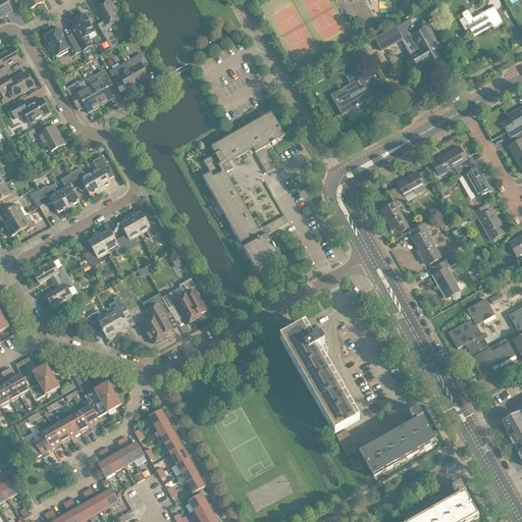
[(10,0),(0,0),(0,17),(4,15),(5,16),(6,16),(5,14),(11,11),(6,3),(10,0)]
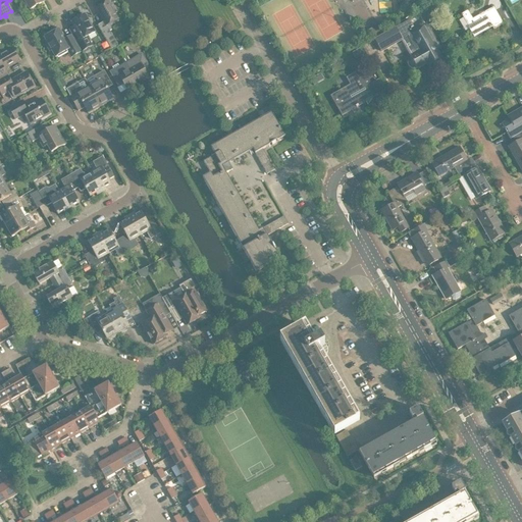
[(23,0),(30,9),(42,2),(40,0),(23,0)]
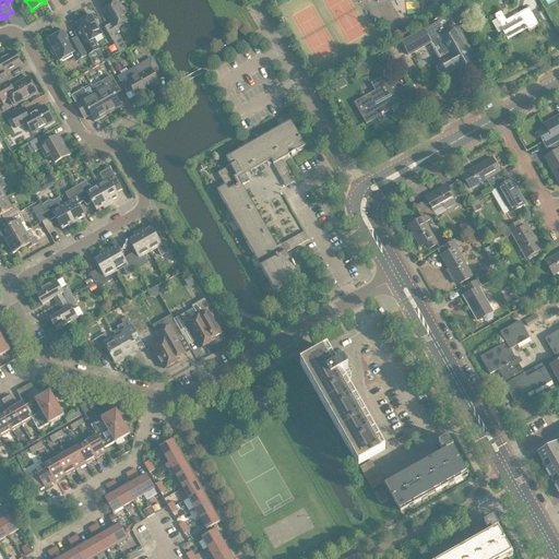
[(103,8),(111,23),(105,26),(119,52),(126,48),(114,27),(127,20),(122,14),(125,13),(120,6),(119,7),(116,1),(103,8)]
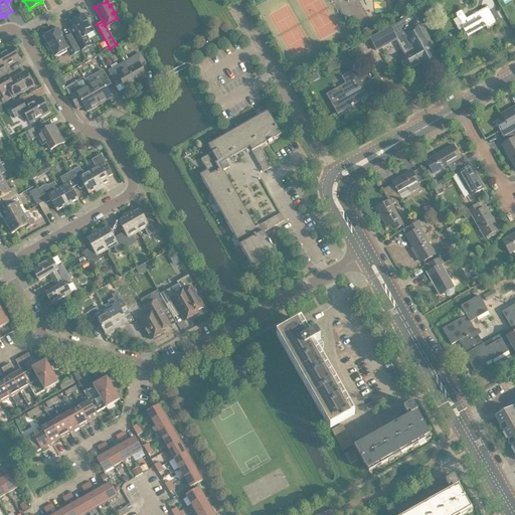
[(466,18),(461,10),(455,13),(467,35),(479,28),(480,28),(480,27),(480,26),(479,24),(483,22),(487,28),(496,23),(487,6),(466,18)]
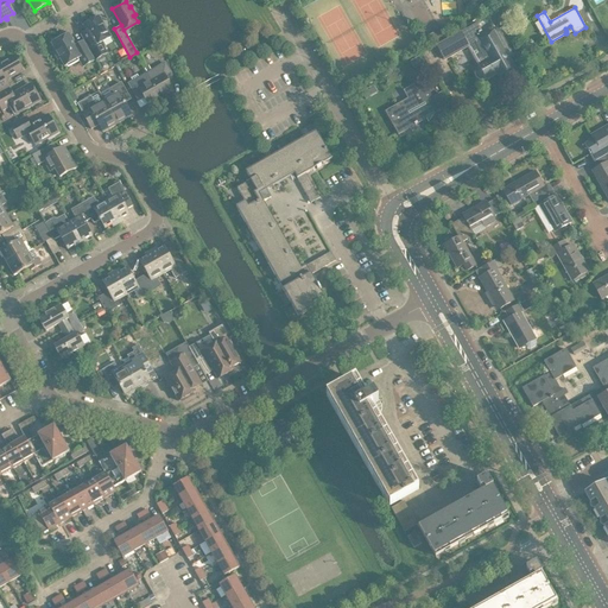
[(92,39),(84,43),(94,59),(107,52),(102,46),(105,45),(102,42),(111,37),(99,17),(83,25),(92,39)]
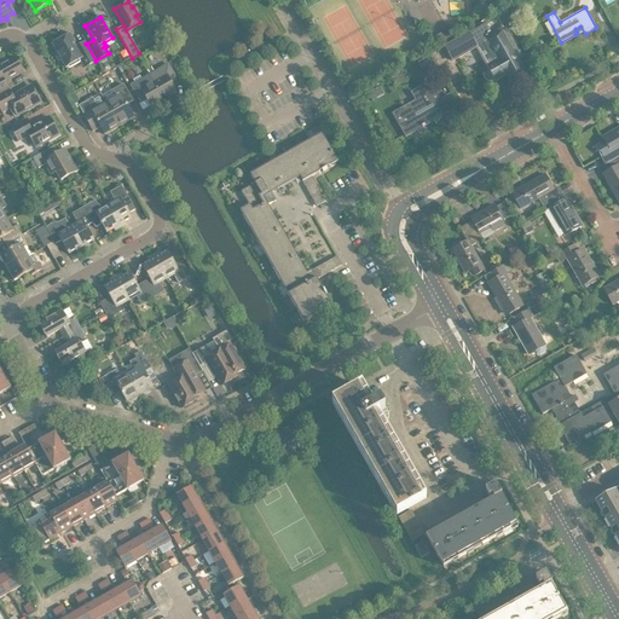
[(505,75),(509,81),(512,79),(515,79),(520,76),(522,73),(526,71),(516,53),(519,52),(505,29),(504,29),(501,24),(490,30),(485,23),(469,33),(476,46),(475,47),(486,68),(484,70),(482,74),(484,77),(486,80),(490,81),(493,80),(495,81),(505,75)]
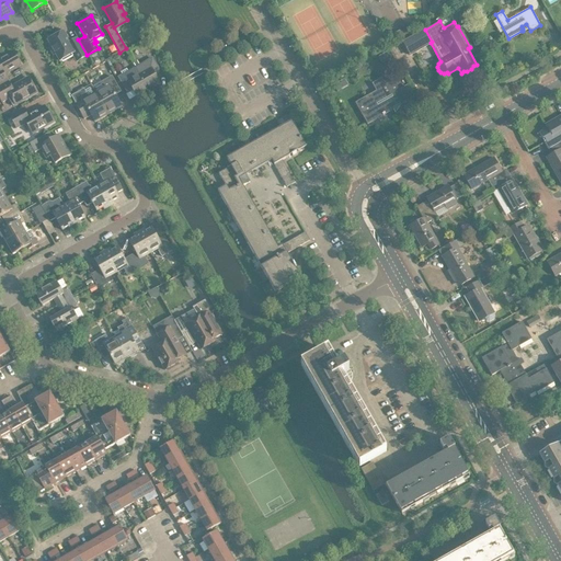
[(59,60),(75,53),(79,60),(87,55),(78,39),(78,41),(77,38),(71,42),(68,37),(67,37),(61,29),(57,32),(58,34),(47,39),(50,46),(50,49),(53,53),(56,54),(59,60)]
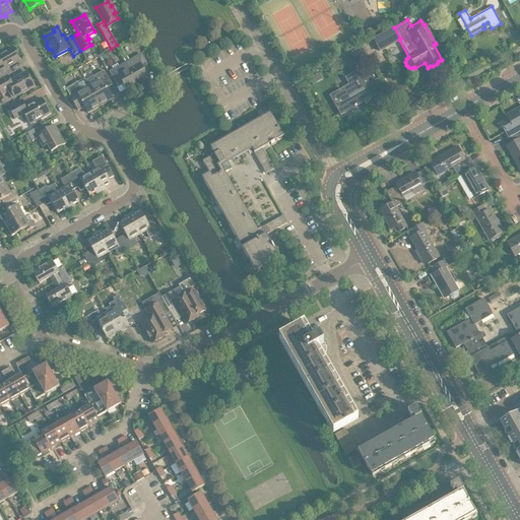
[(360,47),(350,53),(353,59),(364,53),(360,47)]
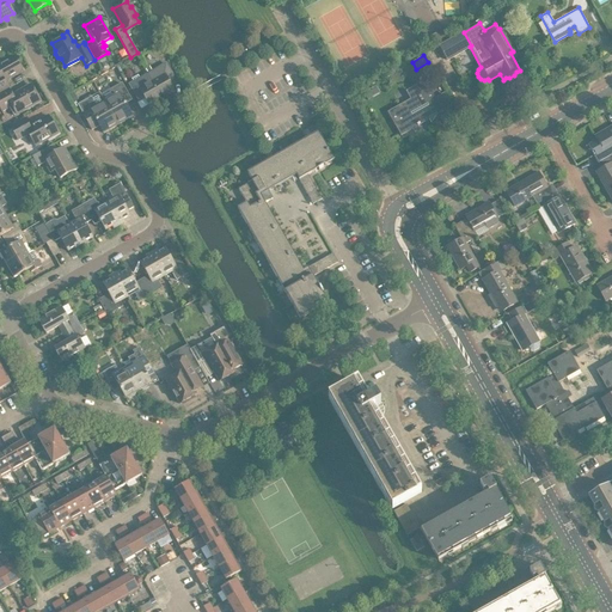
[(0,92),(8,89),(4,81),(23,71),(14,56),(0,63),(0,92)]
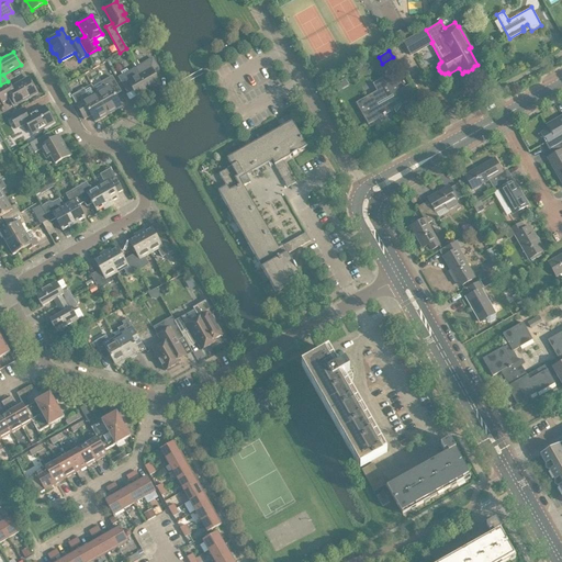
[(135,67),(135,68),(148,91),(160,85),(153,71),(158,69),(153,58),(139,65),(137,62),(133,64),(135,67)]
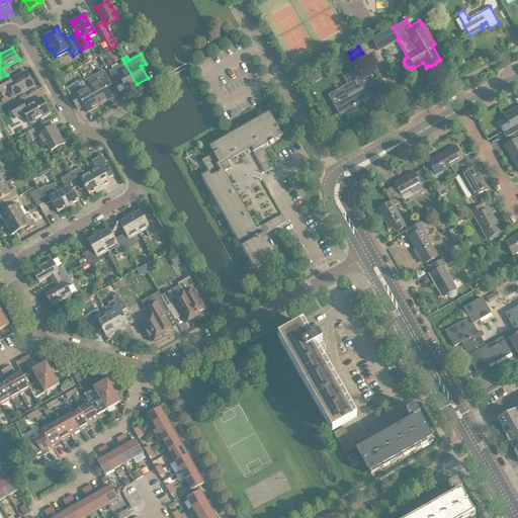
[(111,66),(112,69),(109,71),(115,82),(120,79),(126,90),(137,84),(124,63),(118,66),(116,63),(111,66)]
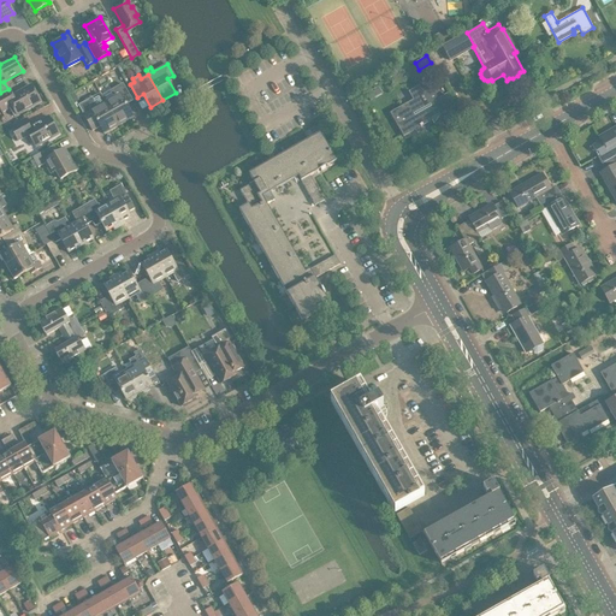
[(403,136),(445,112),(432,88),(427,81),(409,92),(413,100),(407,104),(407,102),(390,112),(403,136)]
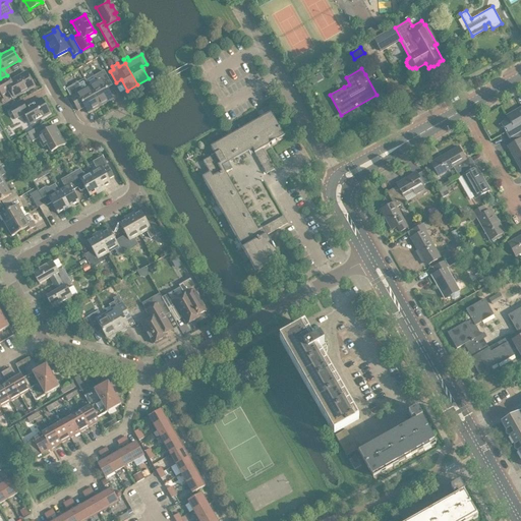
[(112,99),(104,84),(110,81),(104,71),(94,76),(97,81),(89,85),(100,106),(112,99)]
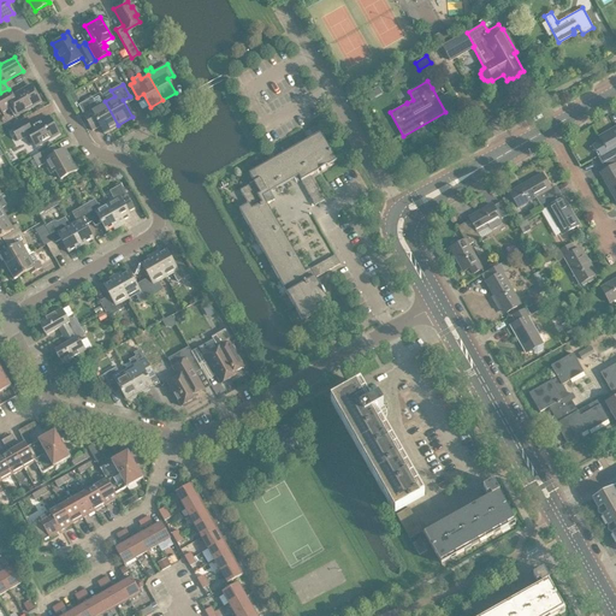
[(9,89),(0,93),(0,108),(7,105),(13,117),(40,101),(31,86),(12,96),(9,89)]
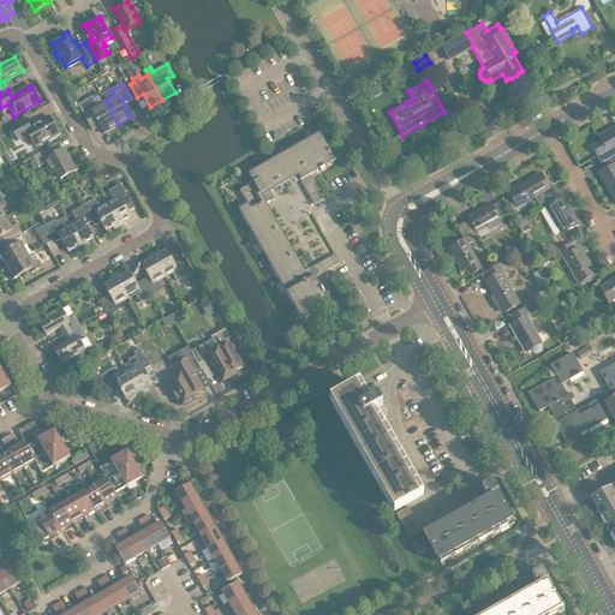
[(118,125),(105,101),(96,106),(91,97),(78,105),(93,130),(100,126),(103,133),(118,125)]
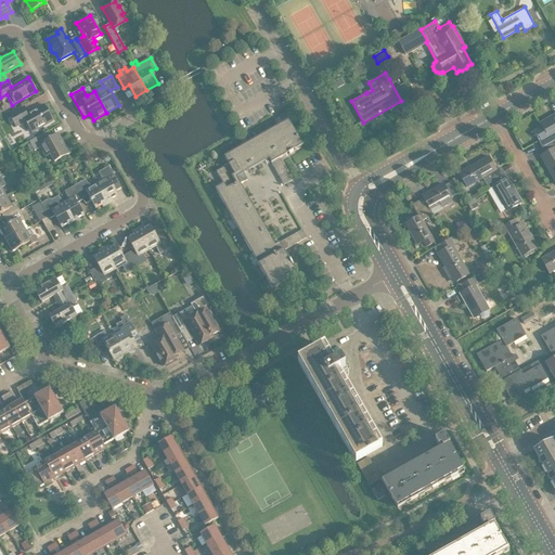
[(22,107),(9,115),(16,127),(26,121),(31,132),(53,120),(43,105),(26,115),(22,107)]
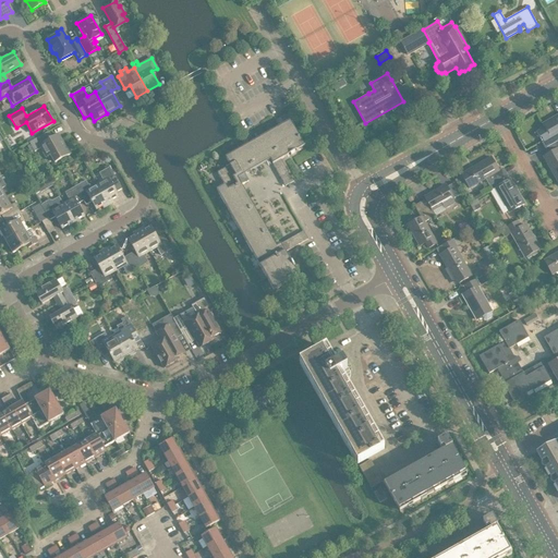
[(546,147),(557,140),(557,114),(542,124),(544,129),(538,132),(543,141),(541,142),(544,148),(546,147)]
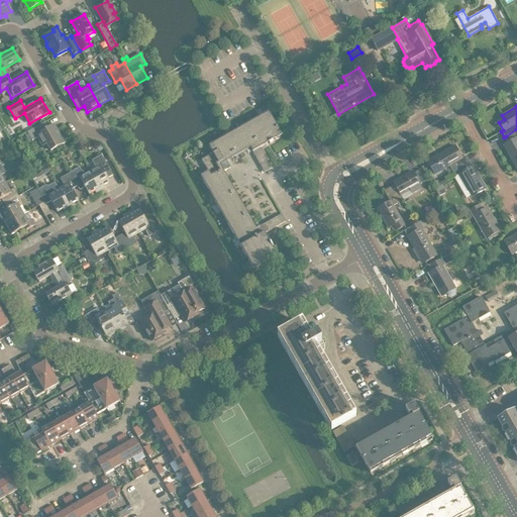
[(226,161),(249,147),(264,172),(272,168),(260,147),(267,143),(265,139),(273,135),(275,138),(282,134),(269,111),(208,145),(212,152),(201,160),(208,171),(200,176),(253,269),(277,255),(273,247),(269,249),(265,242),(269,240),(265,233),(285,221),(281,214),(255,228),(224,171),(230,168),(226,161)]
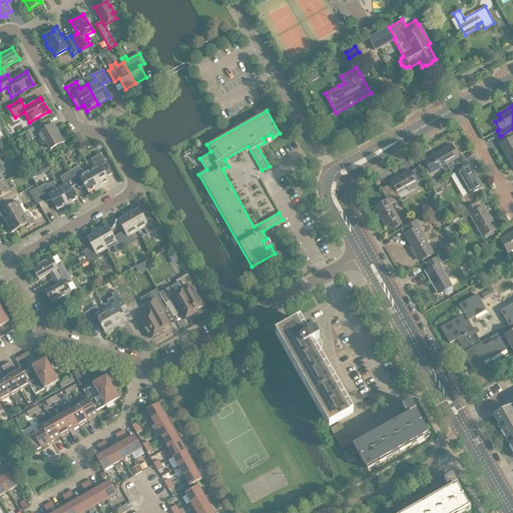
[(46,142),(50,149),(64,141),(62,136),(60,136),(56,128),(55,128),(54,126),(54,125),(53,123),(48,126),(44,120),(26,131),(27,132),(24,134),(28,139),(31,138),(31,139),(38,135),(39,138),(38,138),(41,144),(46,142)]
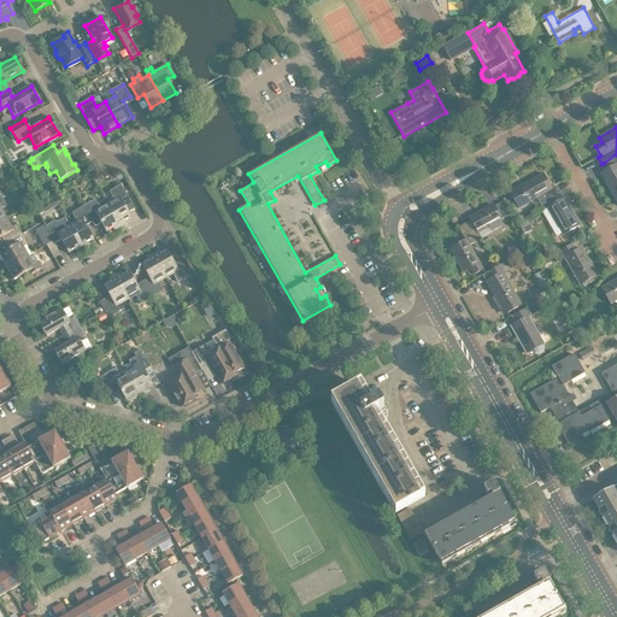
[(616,164),(616,163),(616,154),(604,163),(607,169),(600,172),(616,201),(616,164)]
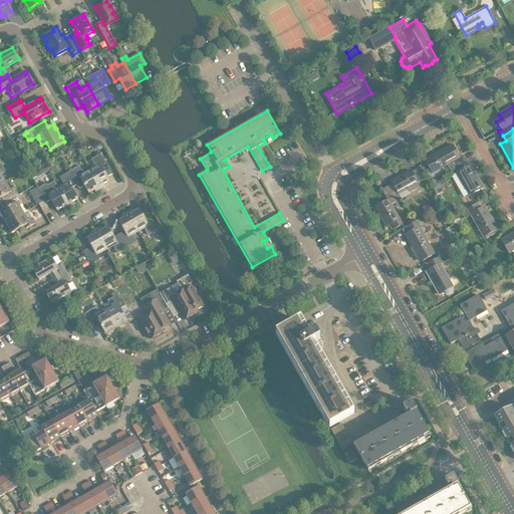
[(439,169),(447,164),(450,170),(466,160),(463,155),(459,157),(452,145),(425,161),(432,173),(439,169)]
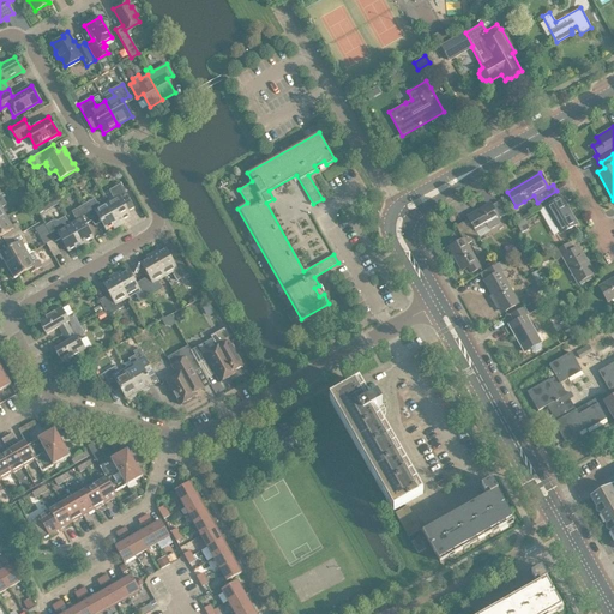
[(113,199),(106,203),(119,226),(124,223),(122,221),(131,216),(127,210),(133,206),(120,184),(108,191),(113,199)]
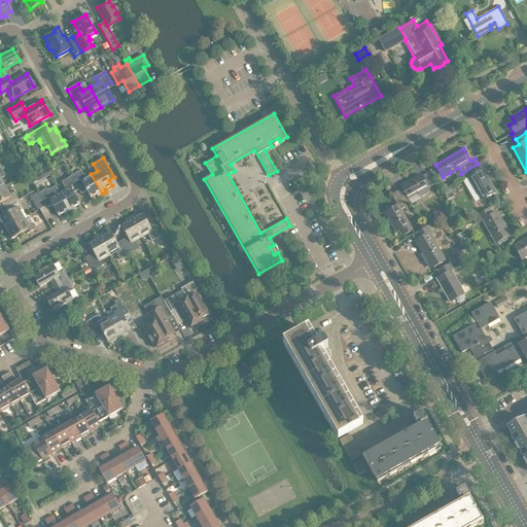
[(481,170),(478,164),(461,174),(464,179),(467,177),(481,201),(494,192),(481,169),(481,170)]
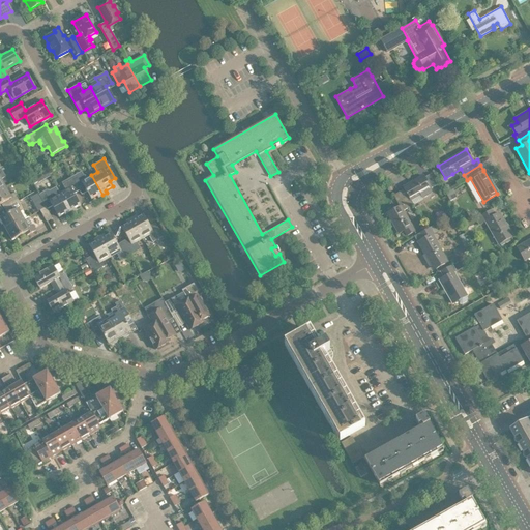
[(71,177),(80,190),(79,190),(81,195),(87,192),(91,199),(97,195),(98,197),(102,195),(91,175),(85,178),(81,171),(71,177)]
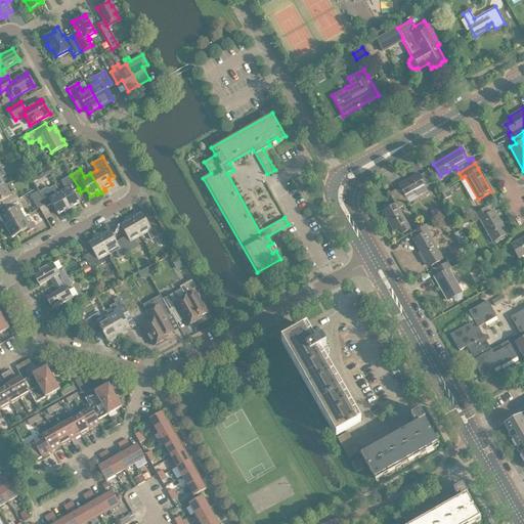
[(394,189),(396,194),(403,206),(408,203),(405,198),(415,192),(418,195),(427,190),(424,187),(426,186),(418,174),(410,178),(399,185),(398,184),(398,185),(399,186),(394,189)]
